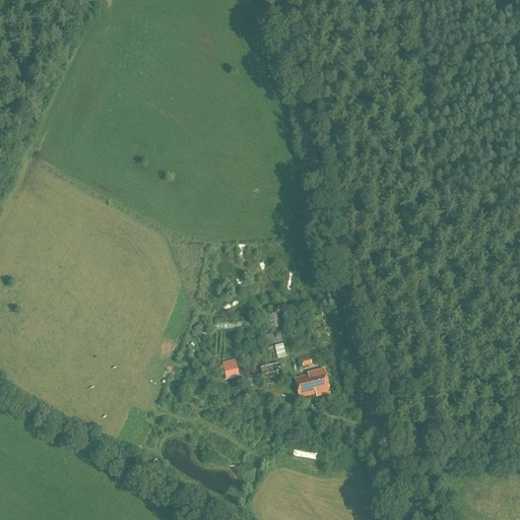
[(279,327),(276,314),(264,317),(261,317),(264,331),(279,327)]
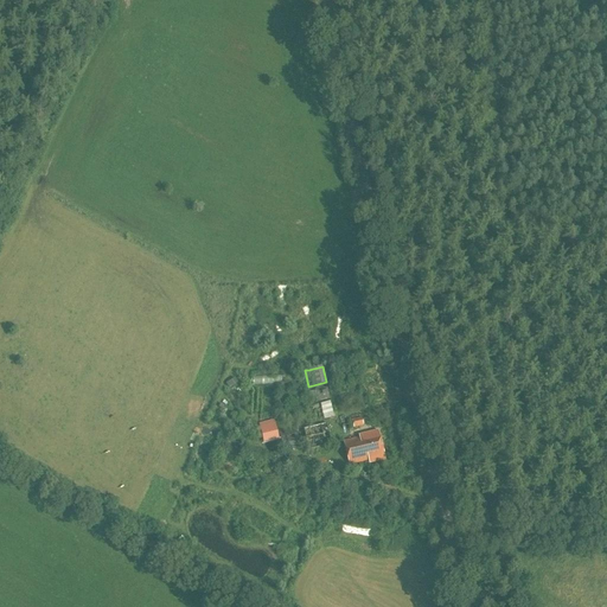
[(287,379),(268,379),(268,389),(287,388),(287,379)]
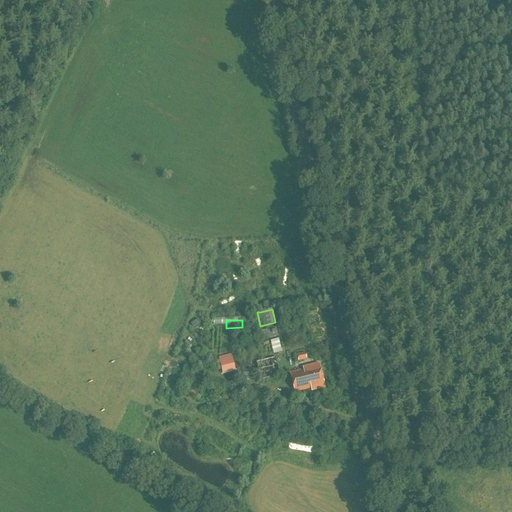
[(269,338),(273,337),(278,336),(276,329),(271,330),(271,332),(268,333),(269,338)]
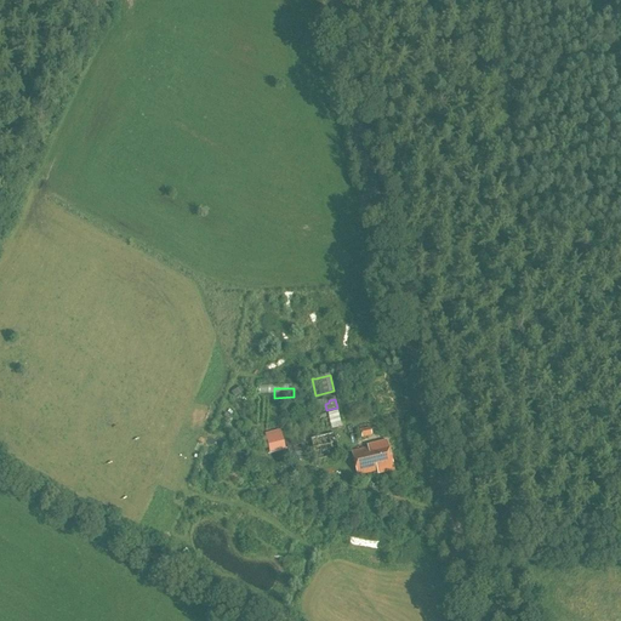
[(337,411),(328,414),(331,428),(341,427),(337,411)]
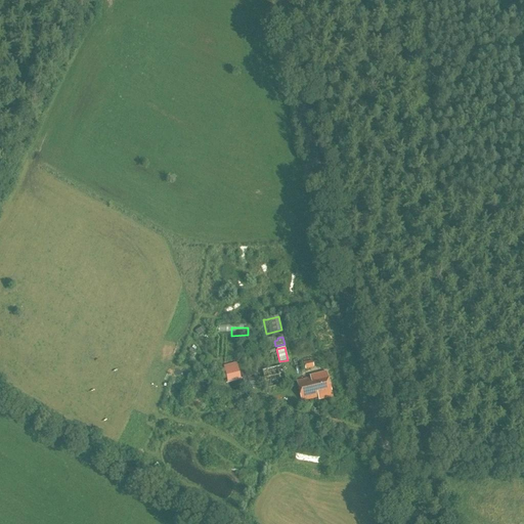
[(305,370),(314,368),(312,361),(304,363),(305,370)]
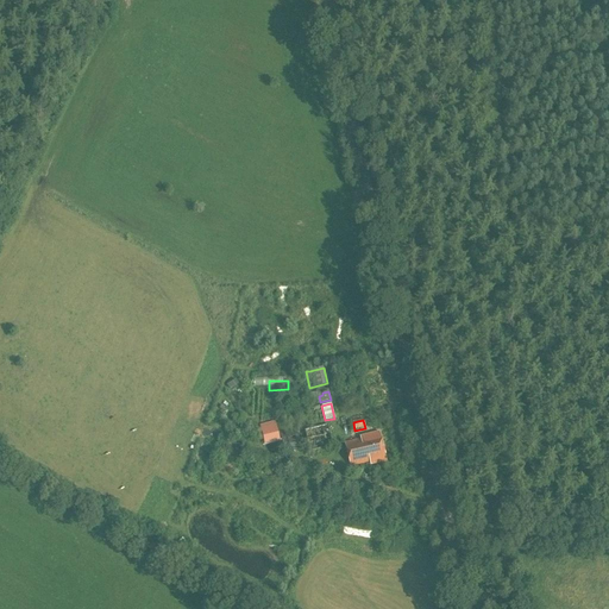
[(309,452),(332,446),(327,425),(305,431),(309,452)]
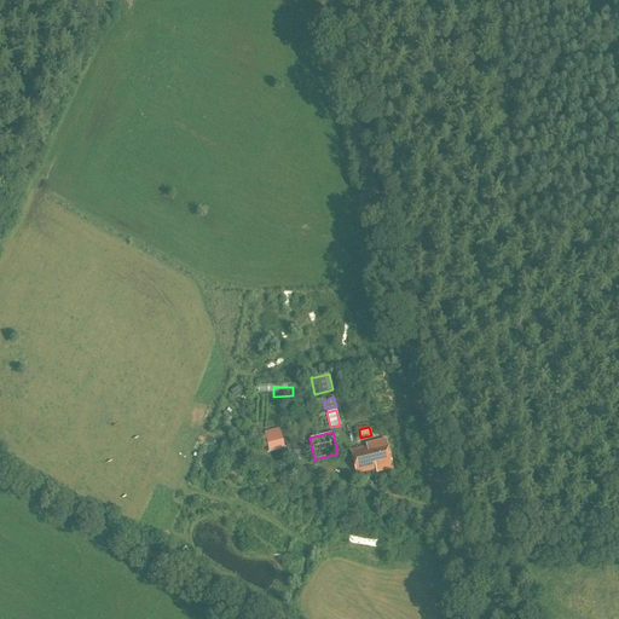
[(289,461),(307,457),(301,435),(284,439),(289,461)]
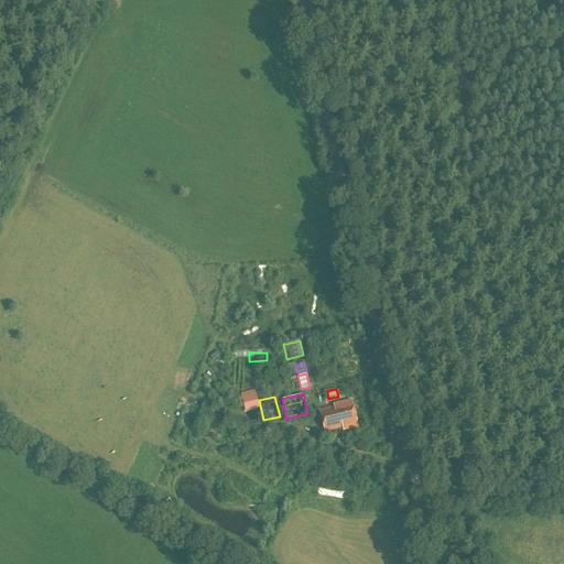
[(344,431),(358,427),(351,401),(334,404),(334,407),(320,411),(324,432),(343,427),(344,431)]
